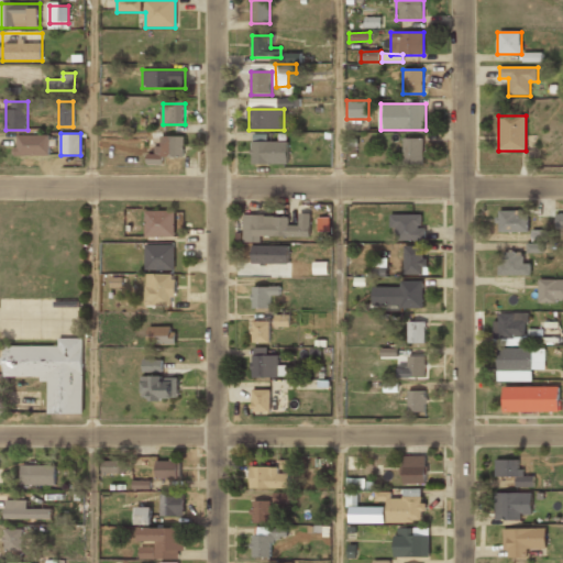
[(15,135),(15,156),(48,156),(48,135),(15,135)]
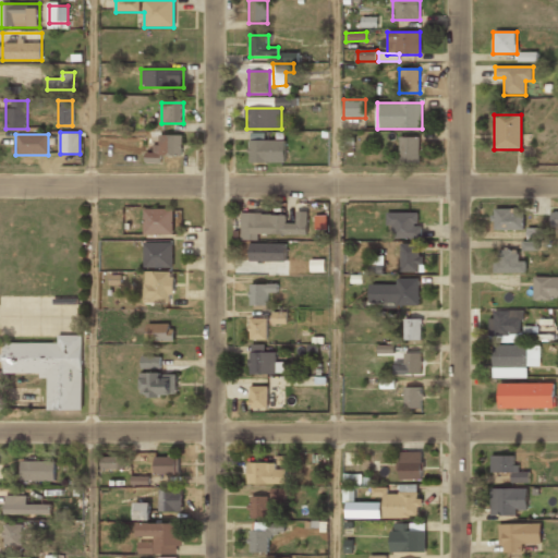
[(183,135),(154,135),(154,153),(147,153),(147,162),(161,162),(161,155),(183,155),(183,135)]
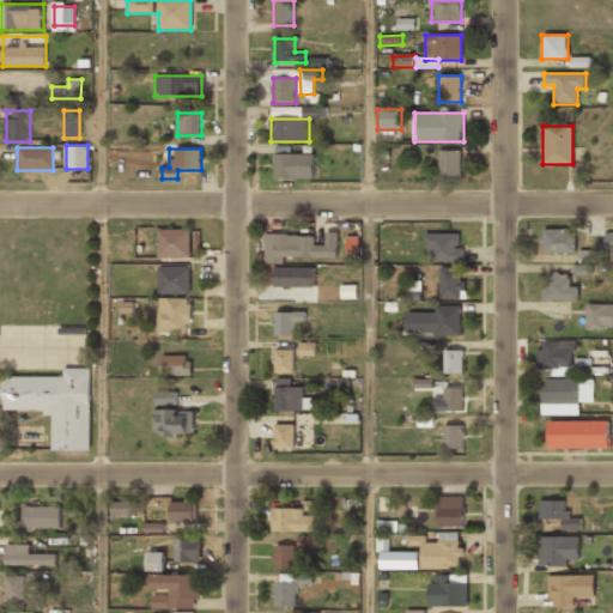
[(439,178),(461,178),(461,151),(439,151),(439,178)]
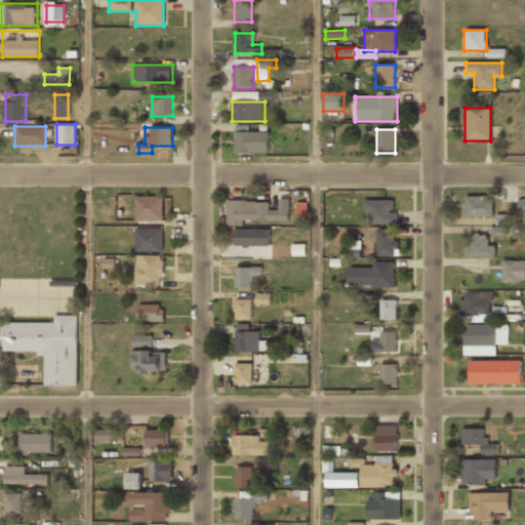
[(268,153),(268,132),(234,132),(234,153),(268,153)]
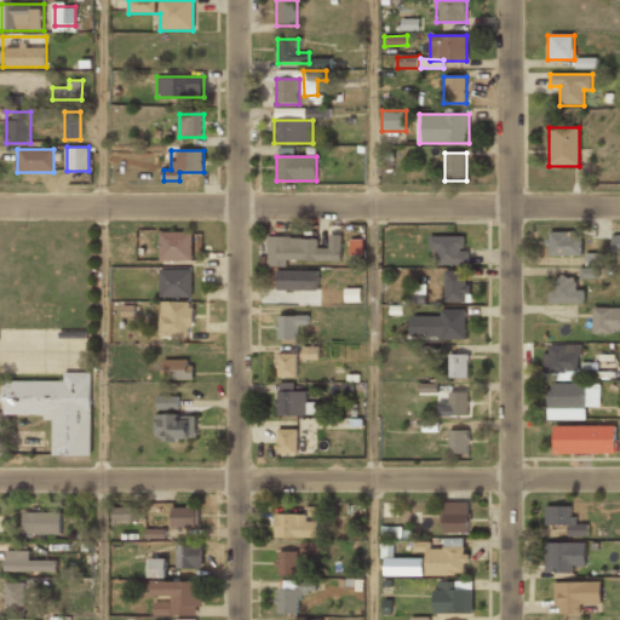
[(160,259),(193,259),(193,230),(160,230),(160,259)]
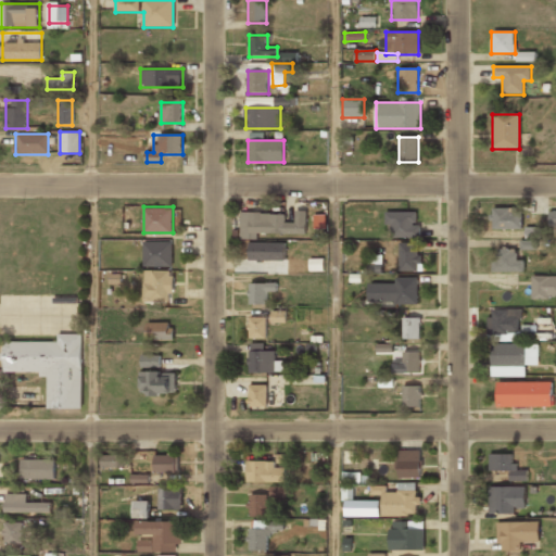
[(522,228),(522,207),(492,207),(492,228),(522,228)]
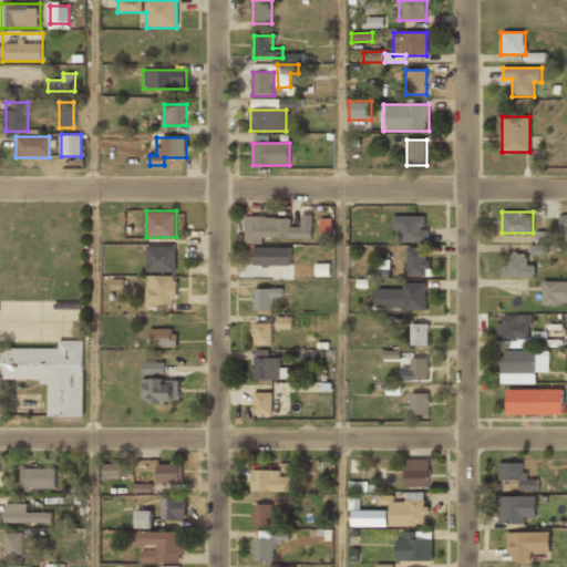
[(245,237),(311,238),(312,215),(296,215),(296,216),(246,216),(245,237)]
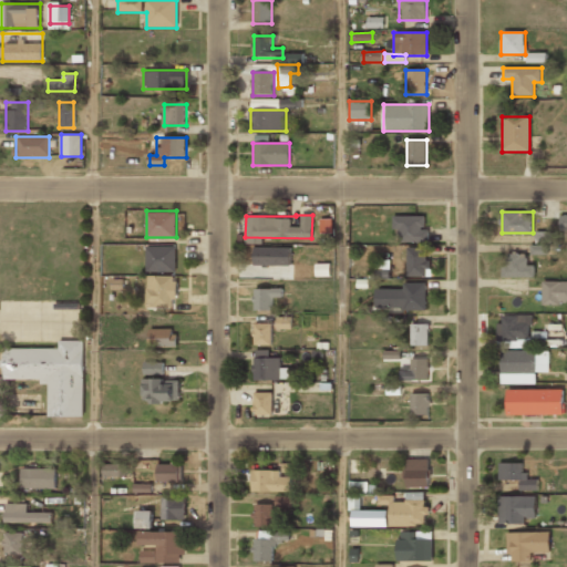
[(426,215),(393,215),(393,230),(399,230),(399,240),(426,240),(426,215)]
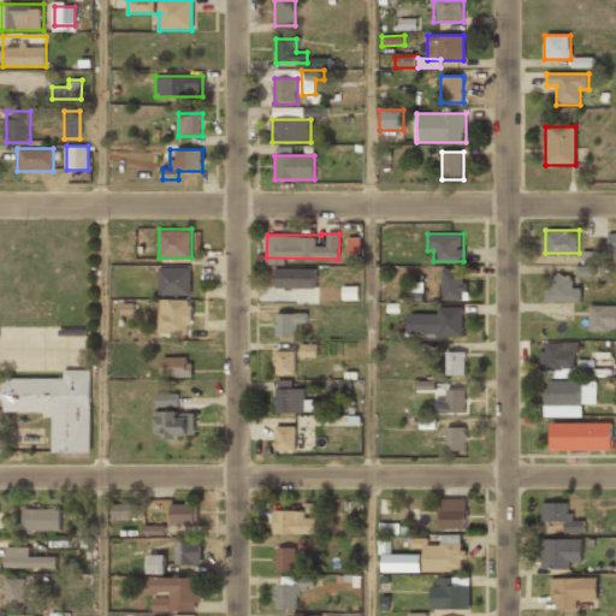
[(582,264),(599,265),(599,252),(582,252),(582,264)]
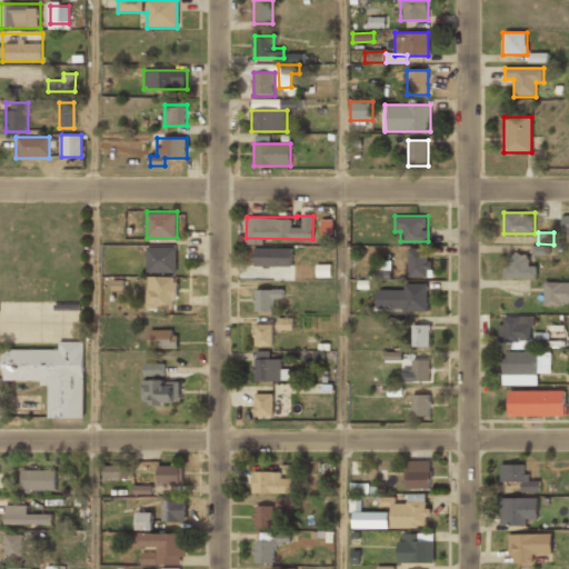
[(550,256),(550,246),(533,246),(533,256),(550,256)]
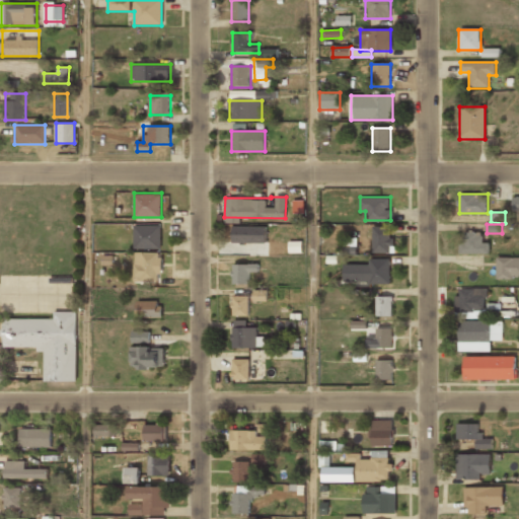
[(161,225),(134,225),(134,241),(161,241),(161,225)]
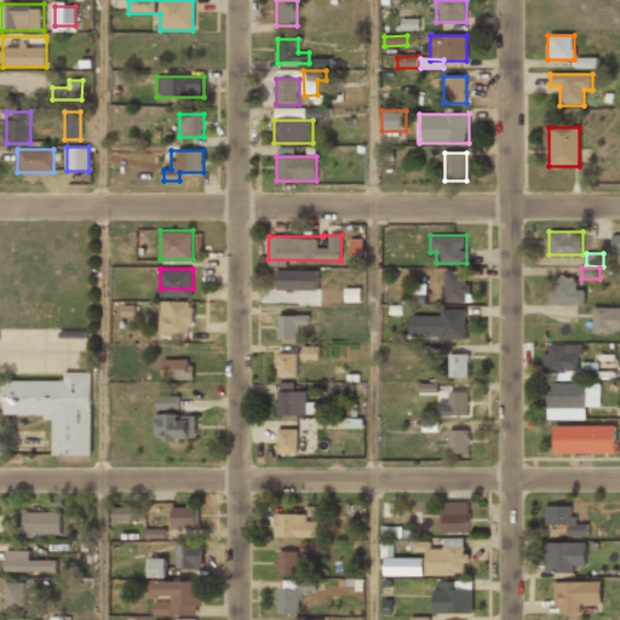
[(445,270),(446,302),(469,300),(468,270),(445,270)]
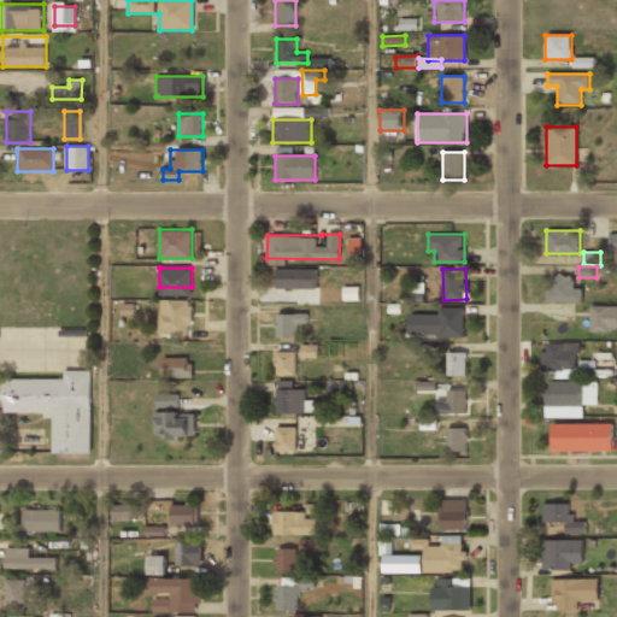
[(573,275),(546,275),(546,303),(582,303),(582,287),(573,287),(573,275)]
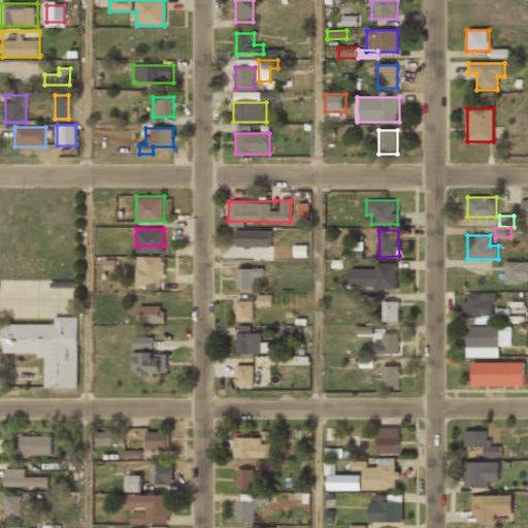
[(263,259),(272,259),(272,236),(236,236),(236,248),(263,248),(263,259)]
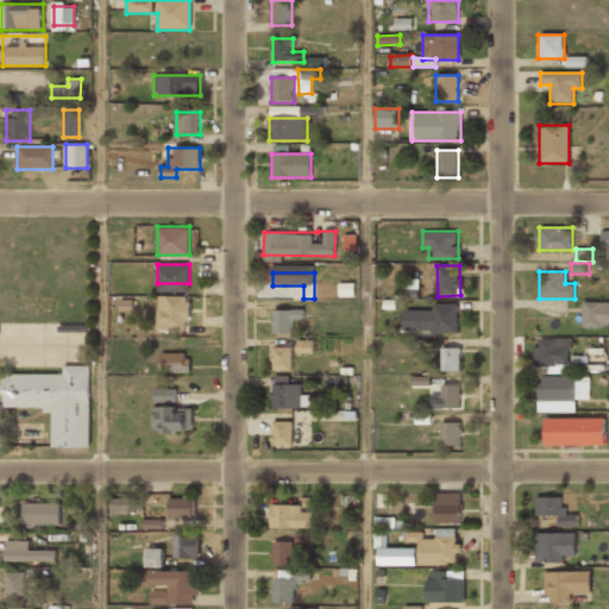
[(339,297),(355,296),(355,283),(339,283),(339,297)]
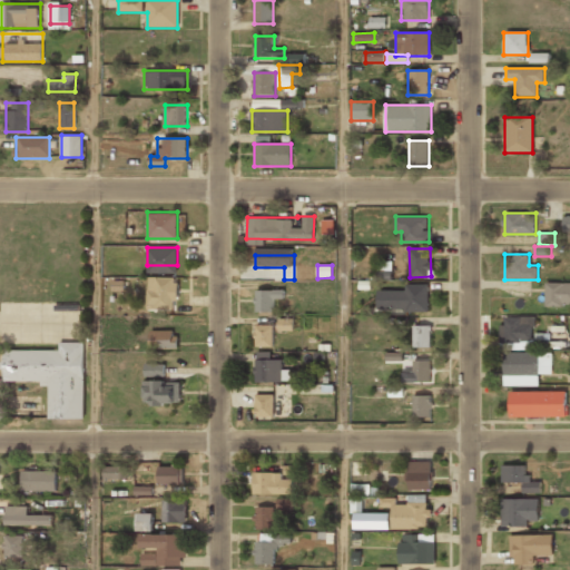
[(176,276),(147,276),(147,308),(176,308),(176,276)]
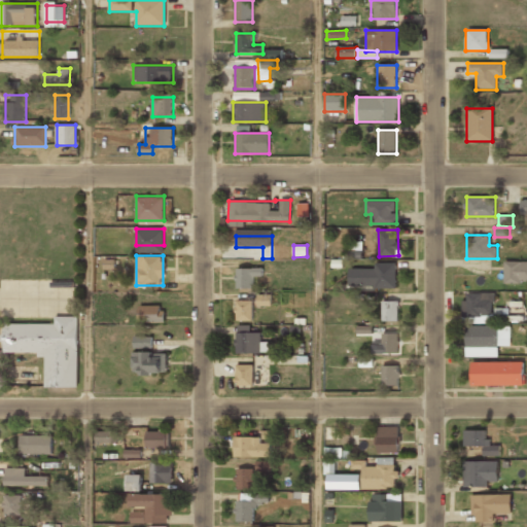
[(396,261),(374,261),(374,267),(348,267),(348,287),(396,287),(396,261)]
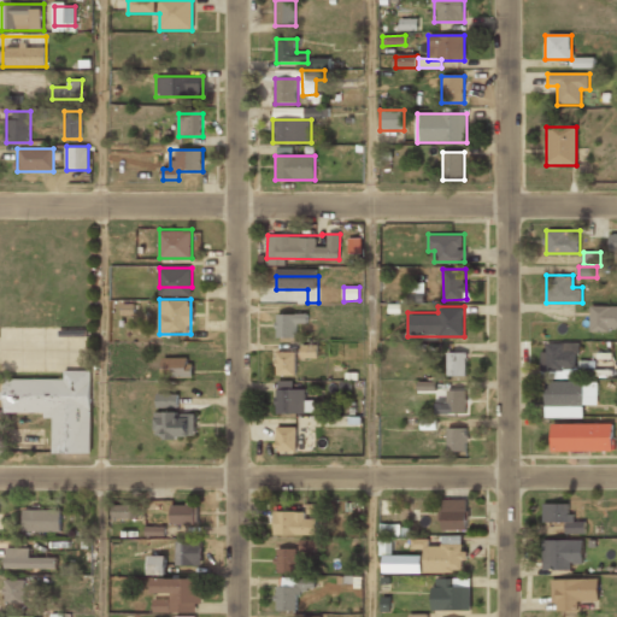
[(616,306),(591,306),(591,330),(616,330),(616,306)]
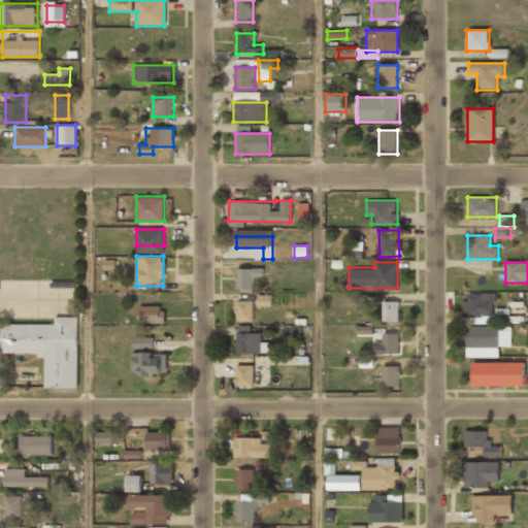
[(253,289),(253,277),(263,277),(263,268),(236,268),(236,289),(253,289)]
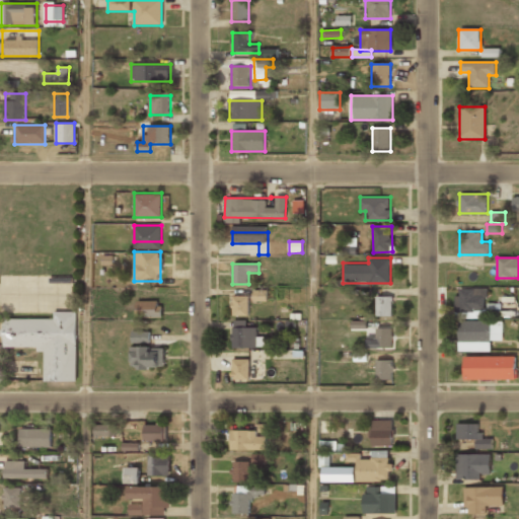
[(455,312),(486,312),(486,289),(455,289),(455,312)]
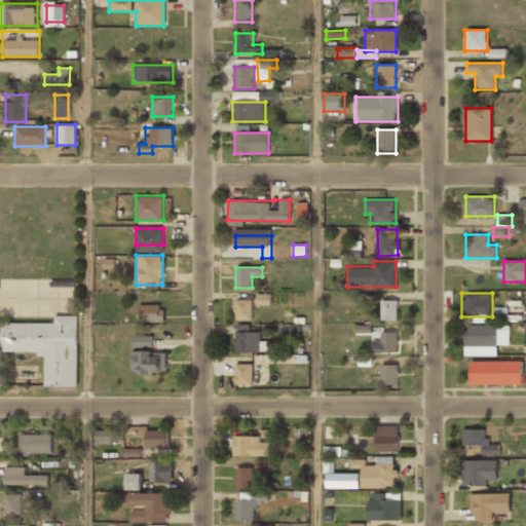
[(270,294),(257,295),(258,305),(271,305),(270,294)]
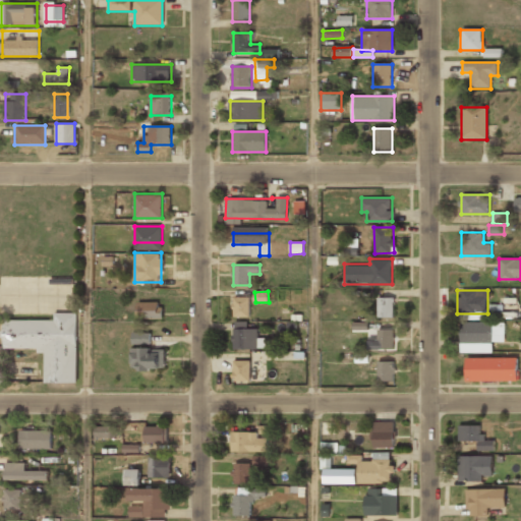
[(249,297),(233,297),(233,316),(249,316),(249,297)]
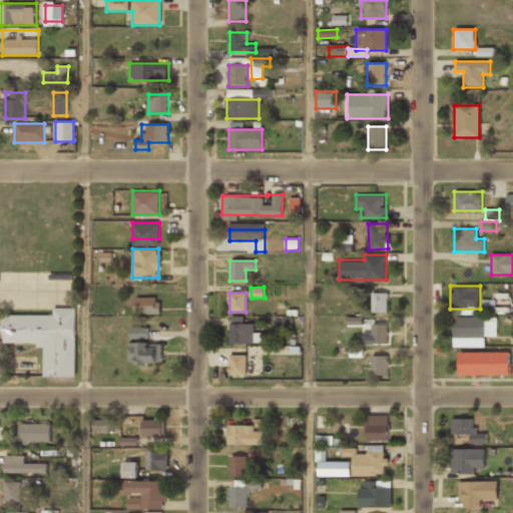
[(372,312),(388,312),(388,293),(372,293),(372,312)]
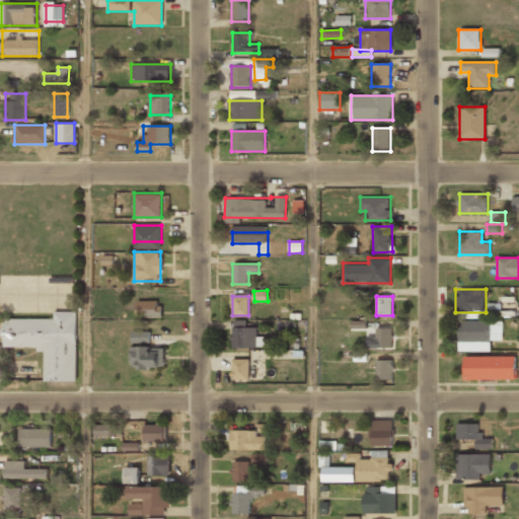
[(137,317),(161,317),(161,300),(137,300),(137,317)]
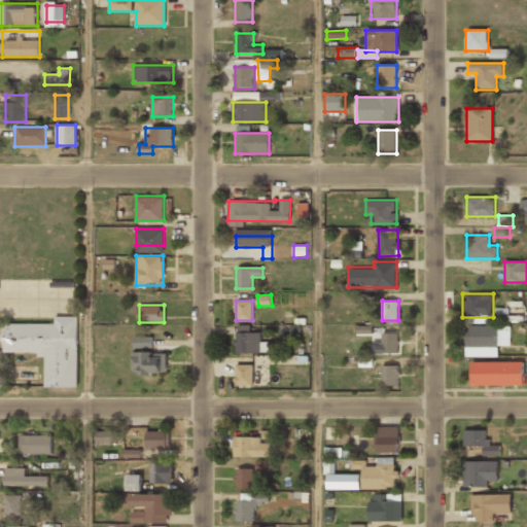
[(78,316),(55,316),(55,324),(3,324),(3,352),(45,353),(45,387),(78,387),(78,316)]
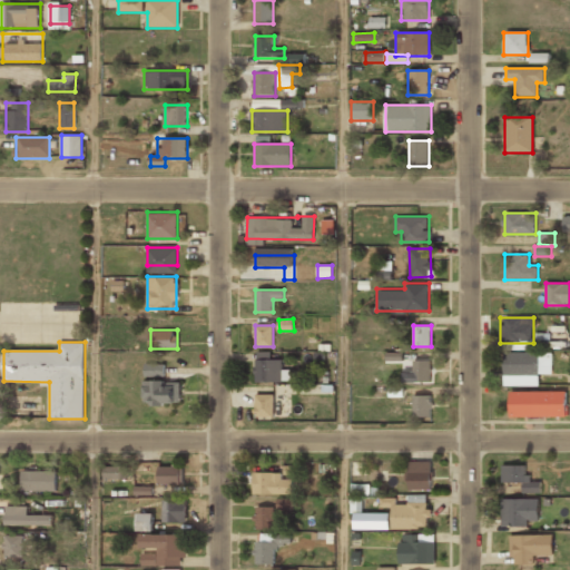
[(552,352),(504,353),(504,384),(538,384),(538,374),(552,374),(552,352)]
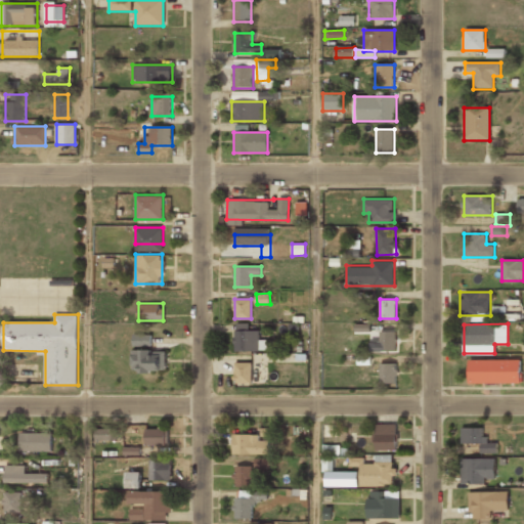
[(266,351),(266,341),(259,341),(259,331),(246,331),(246,324),(234,324),(234,351),(266,351)]
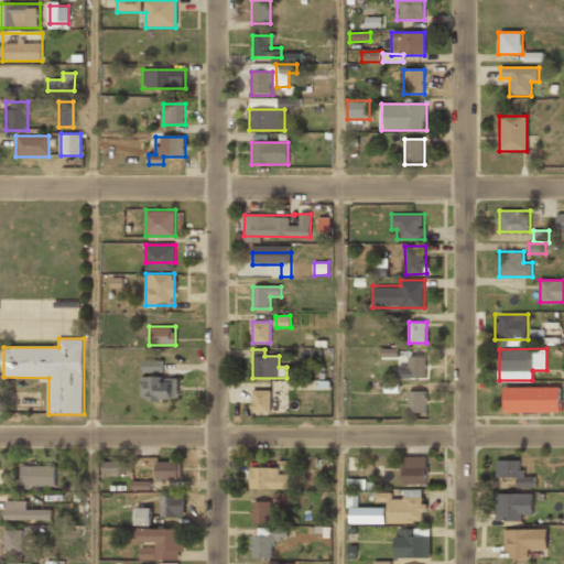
[(426,357),(409,357),(409,368),(399,368),(399,378),(426,378),(426,357)]
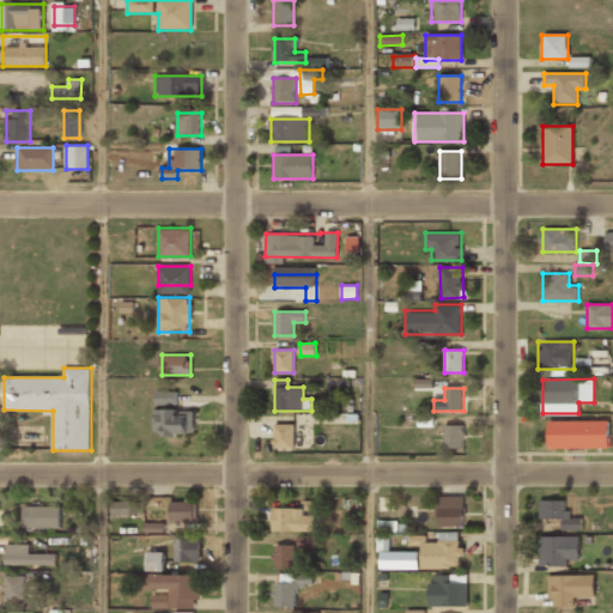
[(158,400),(173,404),(175,394),(161,392),(158,400)]
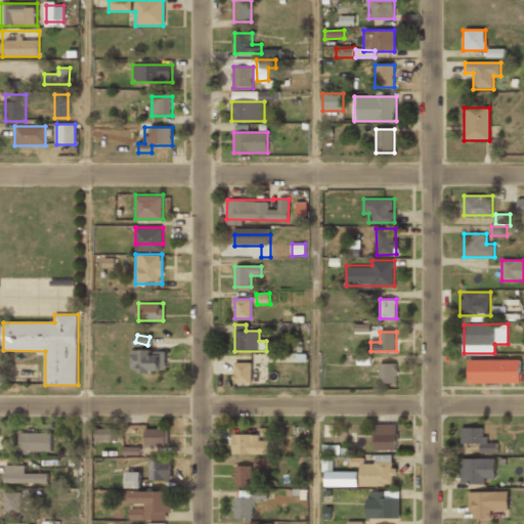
[(166,349),(131,350),(132,373),(166,372),(166,349)]
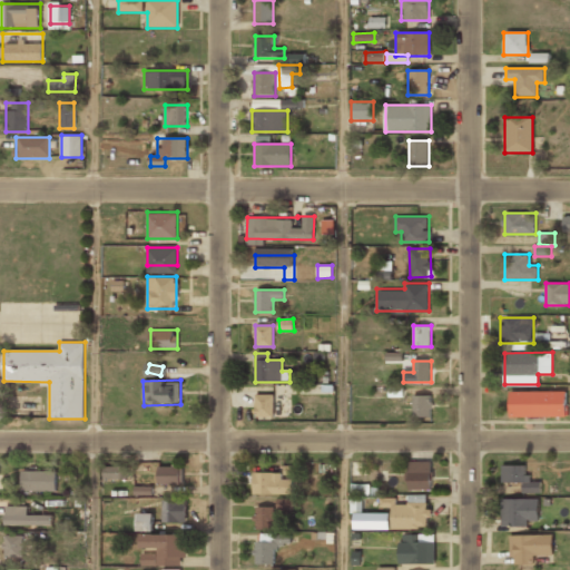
[(510,415),(566,415),(566,390),(510,390),(510,415)]
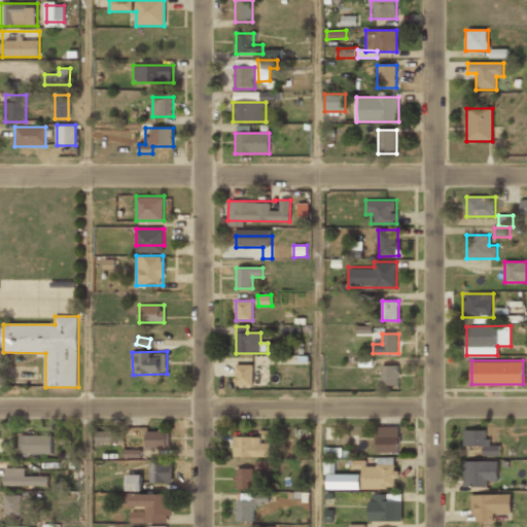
[(253,365),(235,365),(235,385),(253,385),(253,365)]
